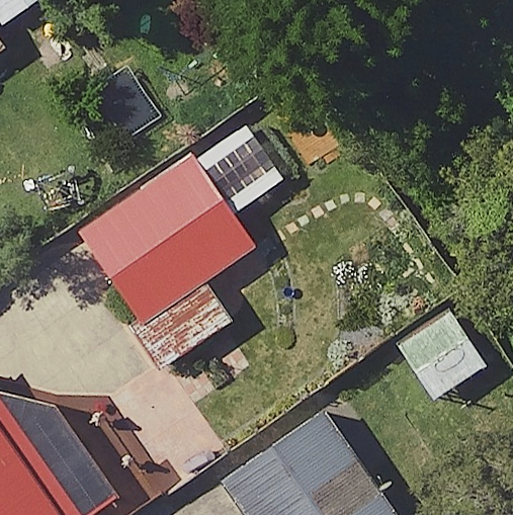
[(256,247),(195,158),(80,237),(141,326),(256,247)]
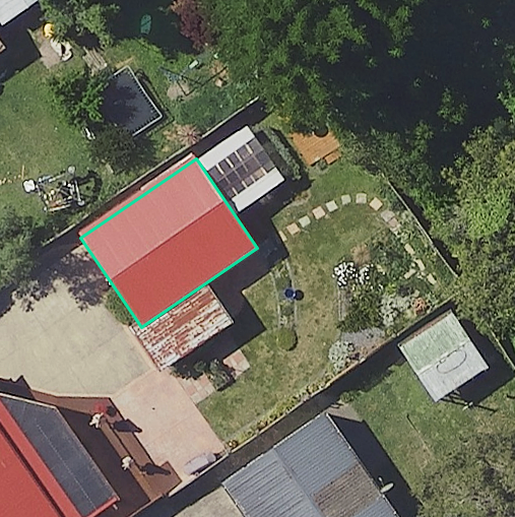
[(404,356),(436,402),(489,366),(457,319),(404,356)]
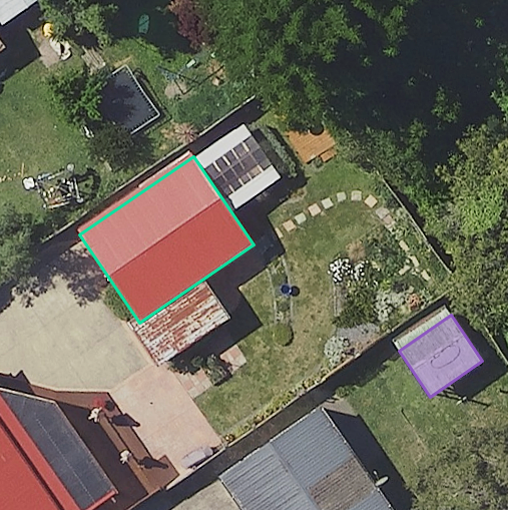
[(389,509),(320,409),(224,474),(248,509),(389,509)]
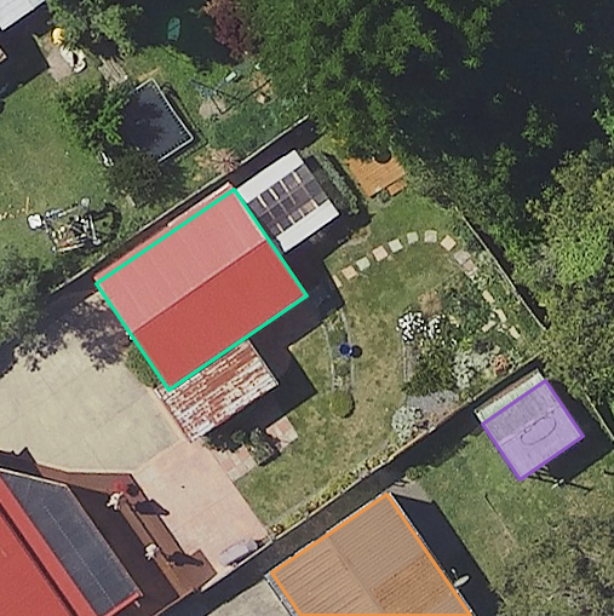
[(69,615),(0,513),(0,615),(69,615)]
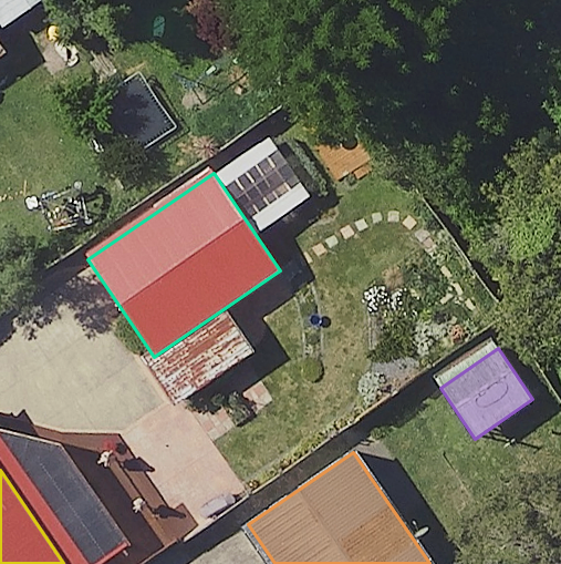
All buildings are outlined.
